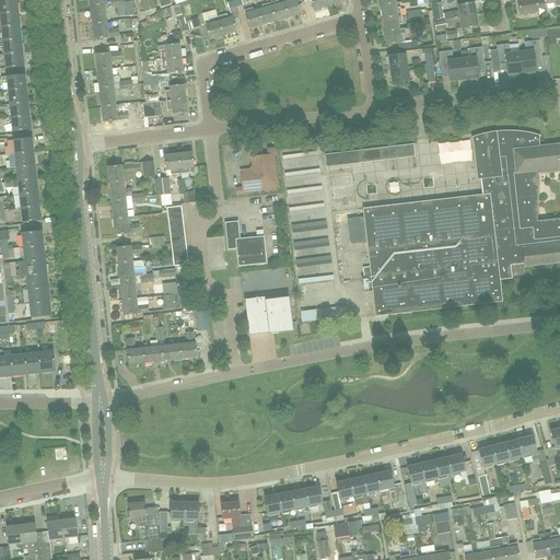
[(0,0),(0,14),(19,13),(16,0),(0,0)]
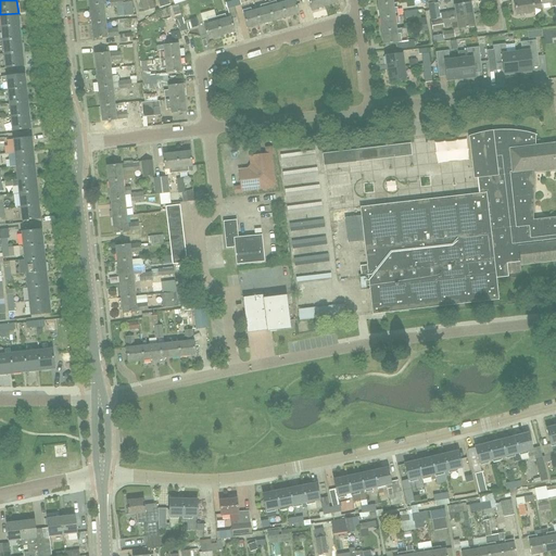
[(143,12),(155,9),(152,0),(135,0),(139,13),(143,12)]
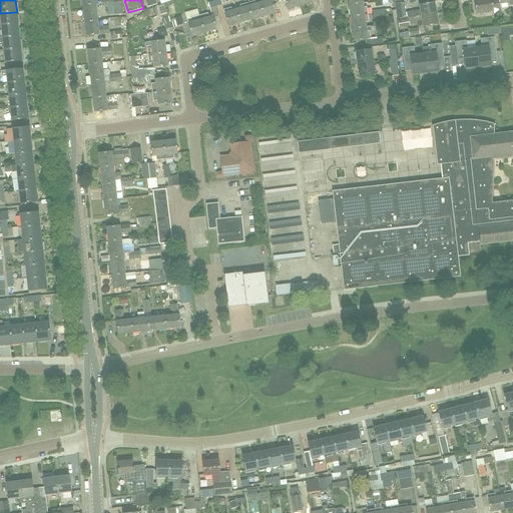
[(260,3),(264,16),(276,12),(272,0),(264,0),(265,1),(260,3)]
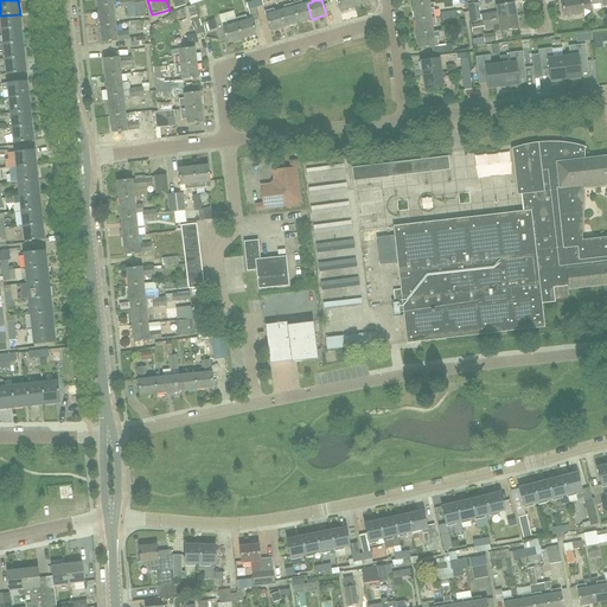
[(355,6),(352,0),(336,0),(340,11),(355,6)]
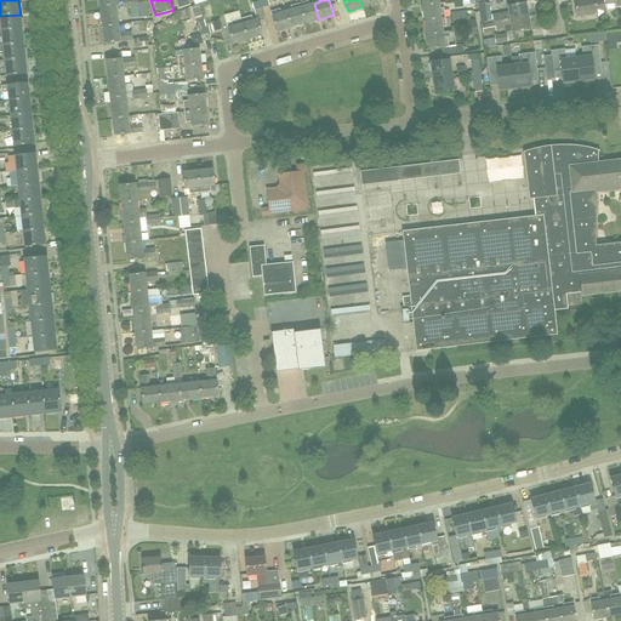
[(593,16),(593,15),(597,13),(596,10),(604,9),(603,0),(594,1),(594,0),(577,0),(574,1),(576,17),(586,15),(587,17),(593,16)]
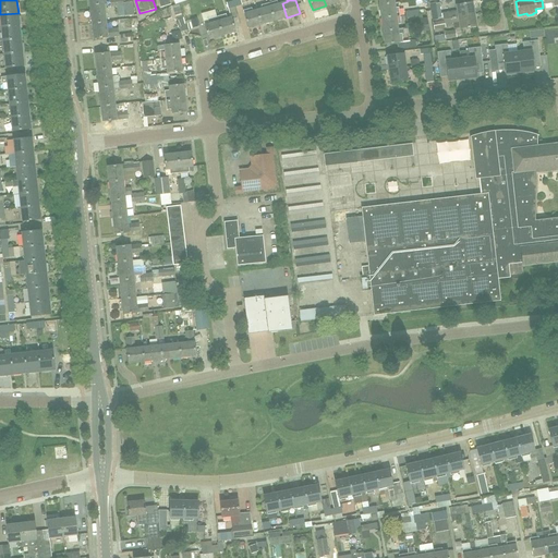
[(134,15),(132,1),(123,2),(123,7),(117,7),(118,16),(124,15),(124,16),(134,15)]
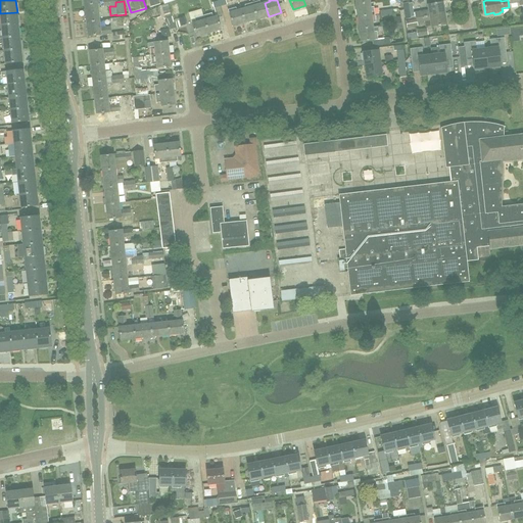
[(269,16),(265,3),(260,4),(259,1),(252,3),(256,19),(269,16)]
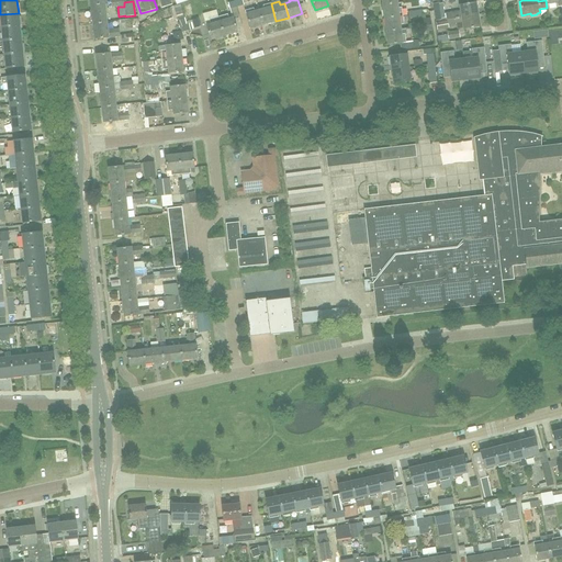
[(251,4),(253,9),(246,11),(246,14),(250,29),(263,25),(259,10),(257,2),(251,4)]
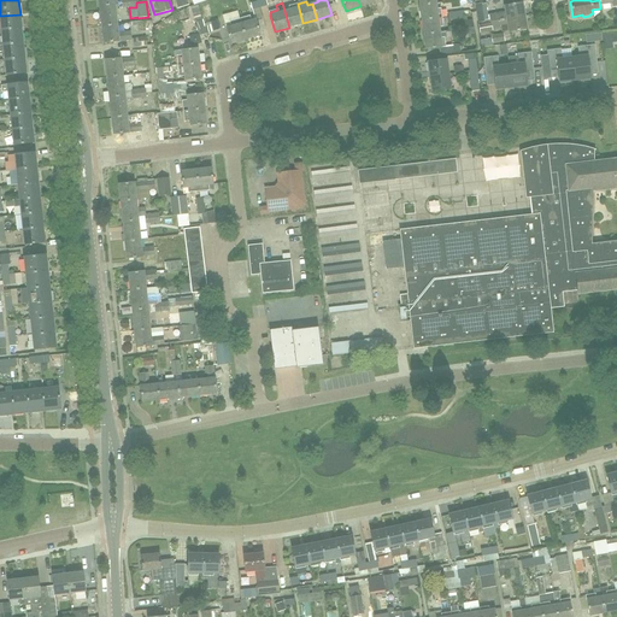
[(486,3),(475,5),(479,23),(489,22),(486,3)]
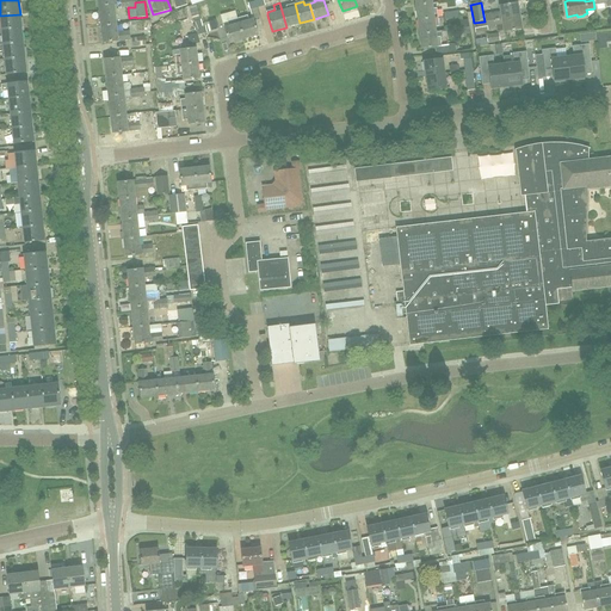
[(485,16),(486,22),(519,17),(517,2),(500,6),(500,14),(495,14),(494,13),(485,16)]
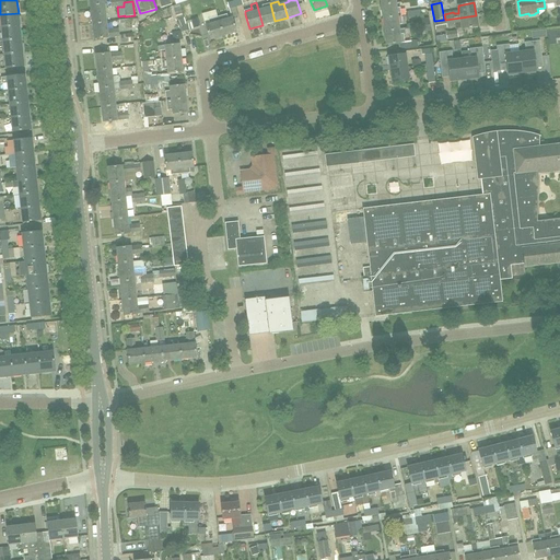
[(106,21),(104,3),(90,6),(92,22),(106,21)]
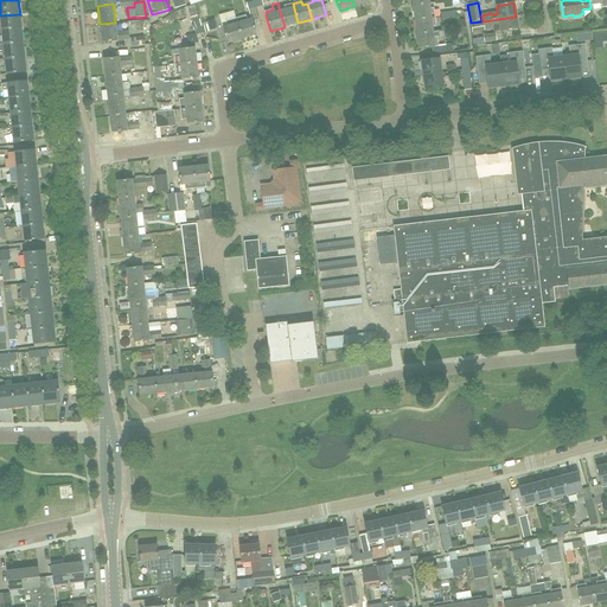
[(286,10),(280,11),(285,27),(298,23),(293,4),(285,6),(286,10)]
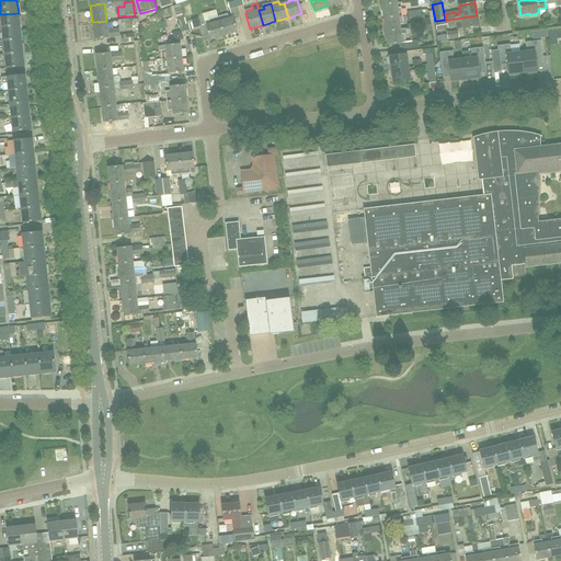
[(397,3),(382,6),(384,19),(401,16),(400,9),(398,9),(397,3)]
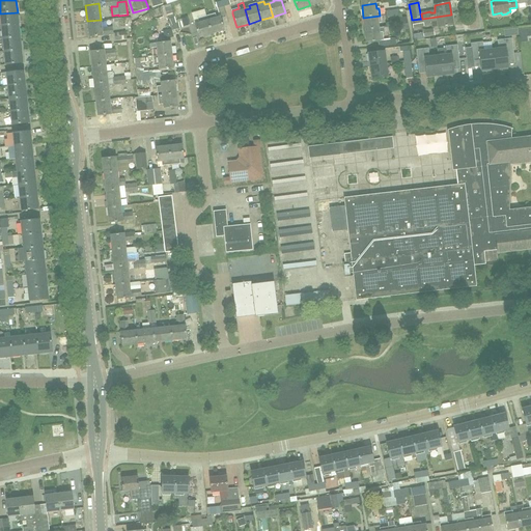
[(177,29),(174,17),(172,11),(167,14),(171,30),(177,29)]
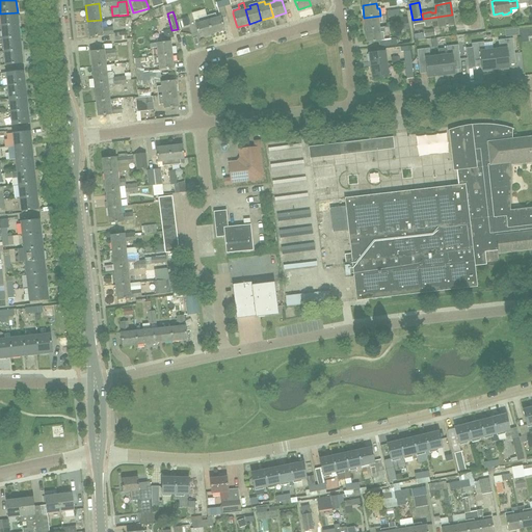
[(18,12),(0,14),(0,17),(1,27),(19,25),(18,12)]
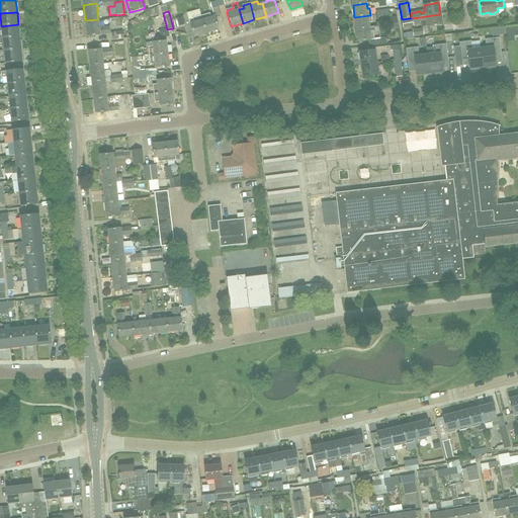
[(206,33),(219,29),(214,16),(210,17),(209,14),(201,16),(206,33)]
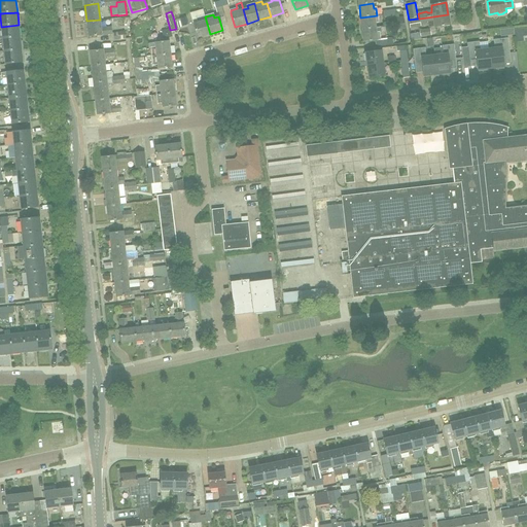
[(420,25),(428,23),(429,28),(434,27),(435,28),(450,26),(448,14),(419,19),(420,20),(409,22),(410,29),(421,27),(420,25)]
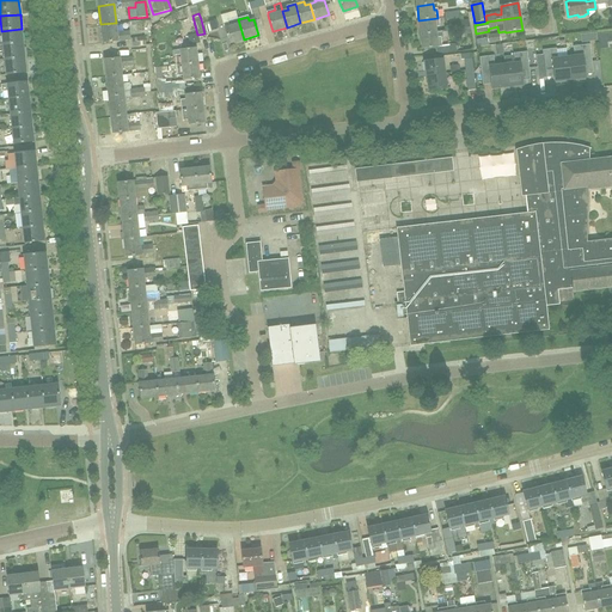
[(438,18),(418,20),(421,35),(436,32),(435,26),(439,26),(438,18)]
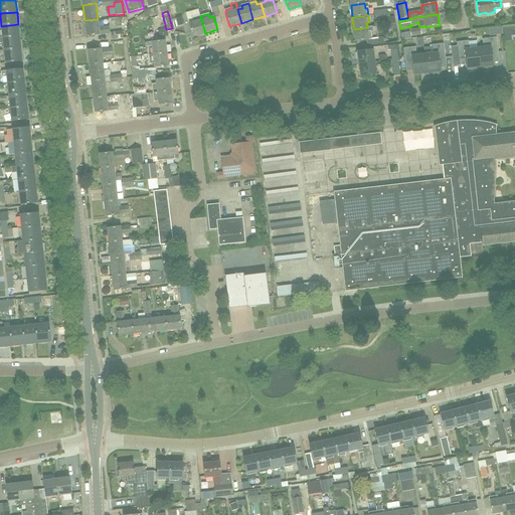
[(175,18),(176,20),(178,26),(178,27),(184,25),(182,16),(175,18)]
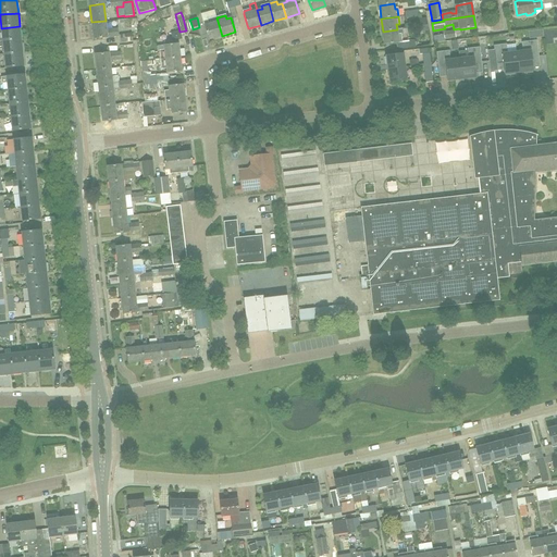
[(222,36),(217,17),(208,20),(209,24),(203,25),(208,40),(222,36)]
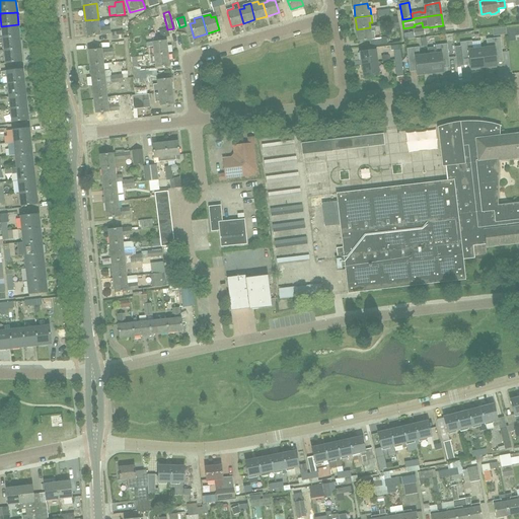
[(98,19),(85,20),(87,35),(100,34),(110,32),(109,28),(109,26),(99,27),(98,19)]
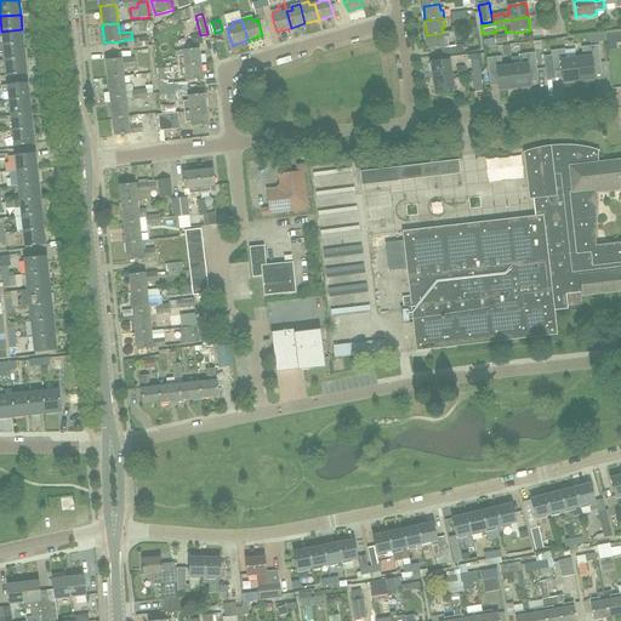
[(22,29),(1,32),(3,46),(23,44),(22,29)]
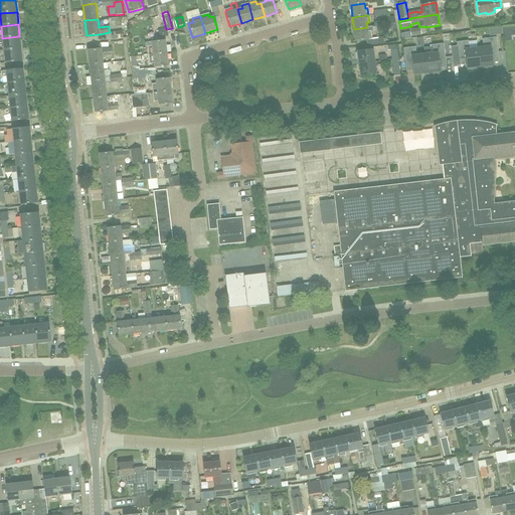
[(355,42),(366,40),(369,40),(369,39),(371,39),(370,31),(368,32),(367,27),(354,29),(355,42)]
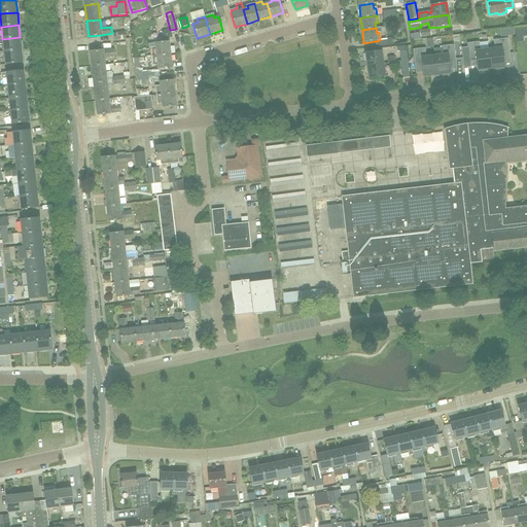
[(421,37),(431,36),(430,29),(419,31),(421,37)]
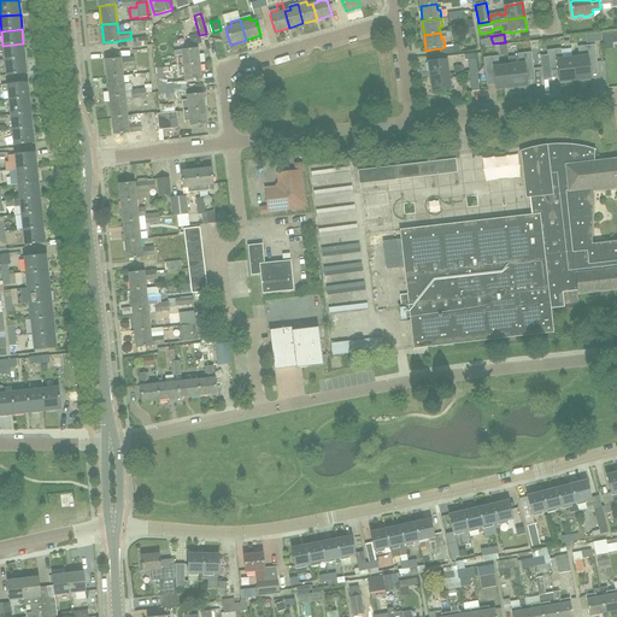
[(0,46),(0,52),(4,52),(5,60),(24,59),(23,43),(3,46),(0,46)]
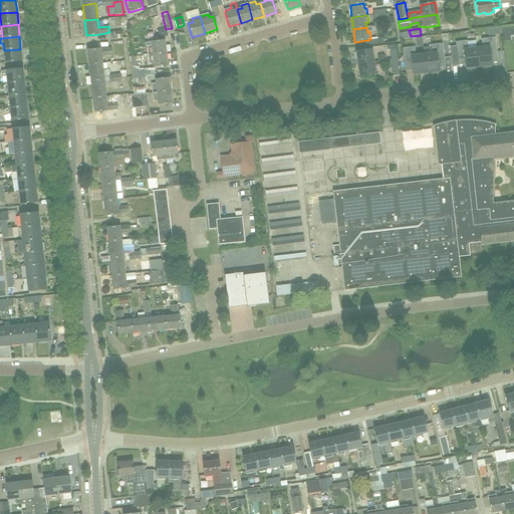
[(492,65),(490,52),(497,52),(495,37),(481,39),(482,48),(477,48),(479,66),(483,66),(484,68),(491,67),(491,65),(492,65)]
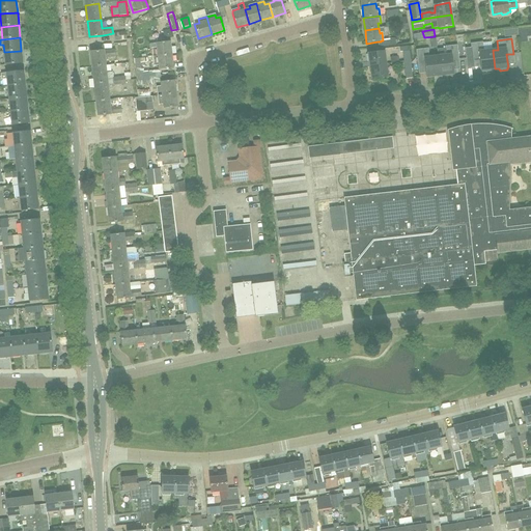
[(152,48),(154,57),(172,54),(170,42),(157,43),(157,48),(152,48)]
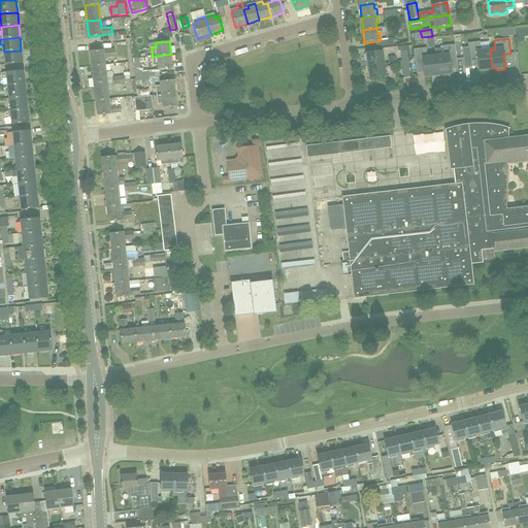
[(490,50),(481,51),(480,41),(468,43),(469,58),(476,57),(479,70),(480,72),(487,71),(487,69),(492,68),(490,50)]
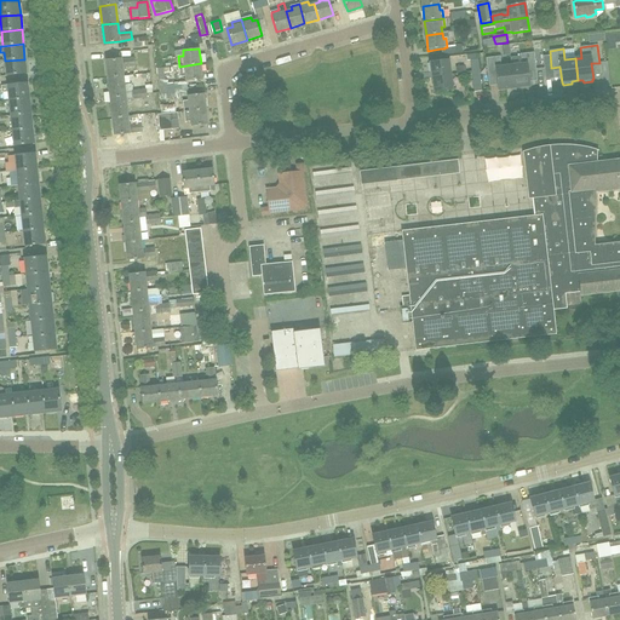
[(529,86),(528,72),(537,70),(534,52),(520,55),(521,65),(511,67),(514,87),(529,86)]
